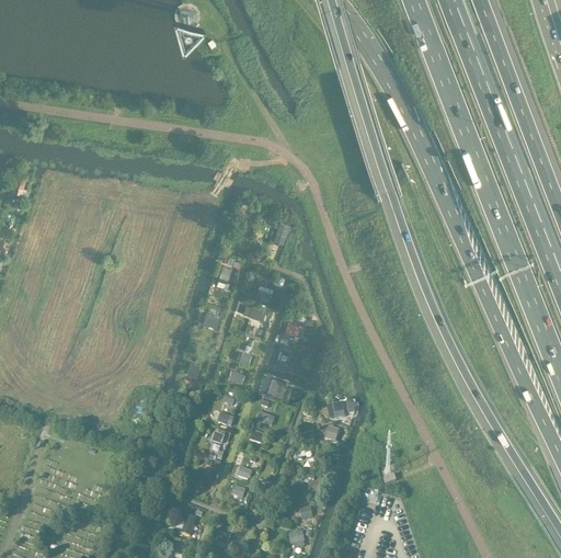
[(22,185),(26,173),(16,170),(13,182),(22,185)]
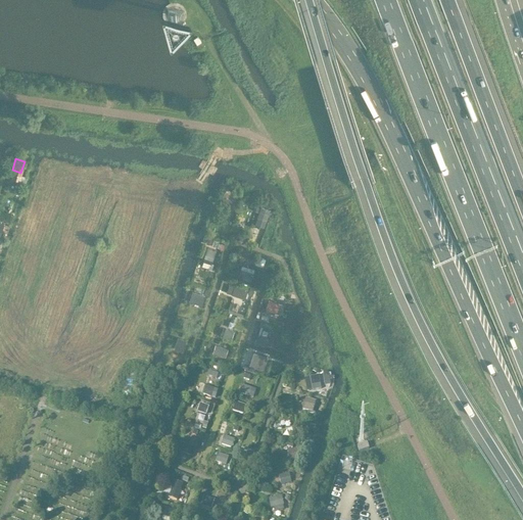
[(228,210),(232,198),(224,195),(220,207),(228,210)]
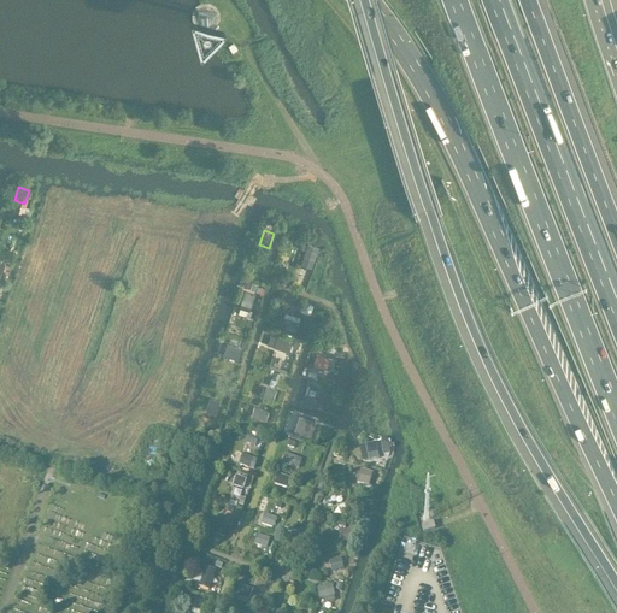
[(315,258),(319,243),(307,240),(303,255),(315,258)]
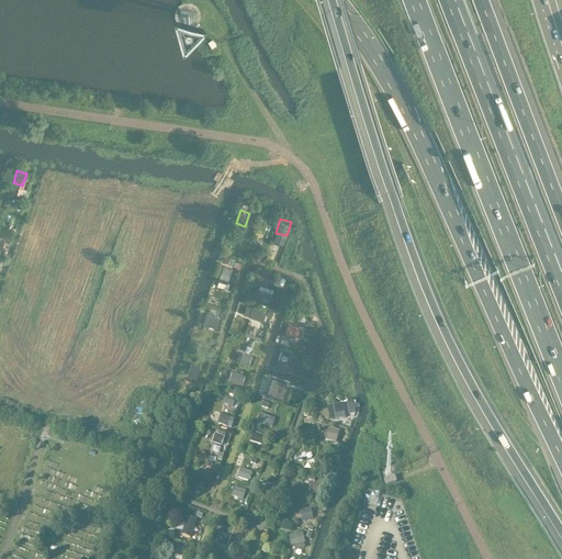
[(223,263),(218,277),(228,280),(233,266),(223,263)]
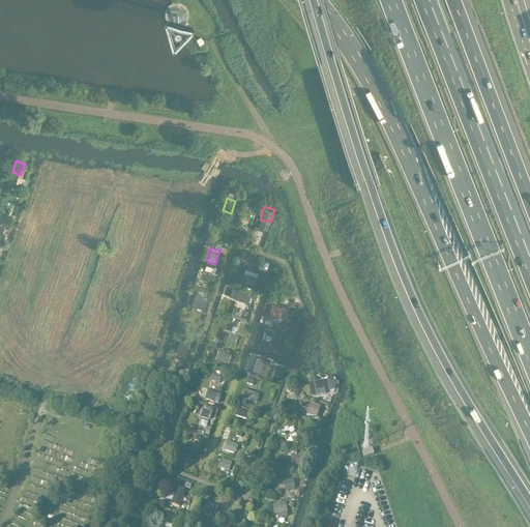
[(254,282),(257,273),(248,270),(245,280),(254,282)]
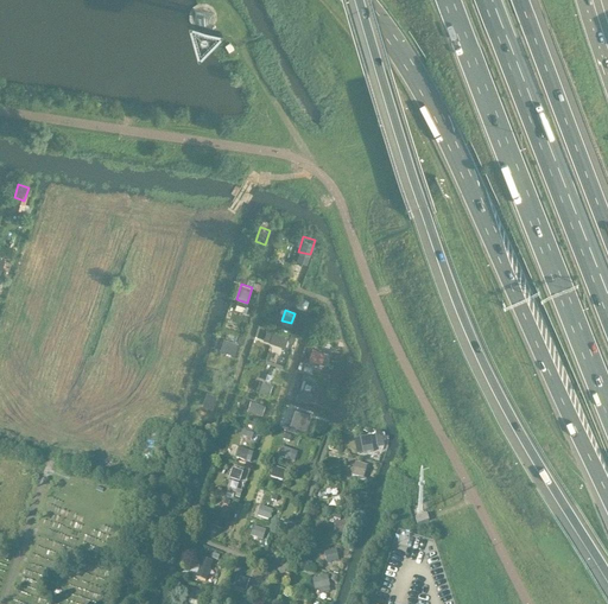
[(284,343),(287,334),(278,330),(274,339),(284,343)]
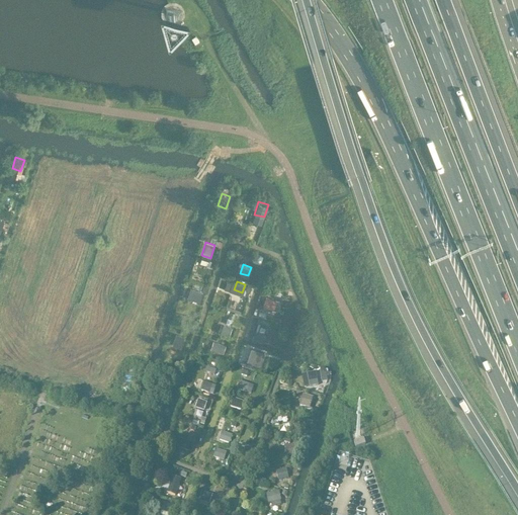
[(200,297),(202,290),(190,287),(188,293),(200,297)]
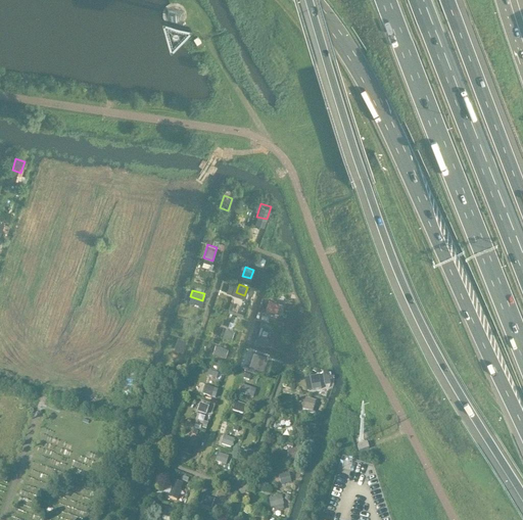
[(276,310),(279,299),(269,296),(266,306),(276,310)]
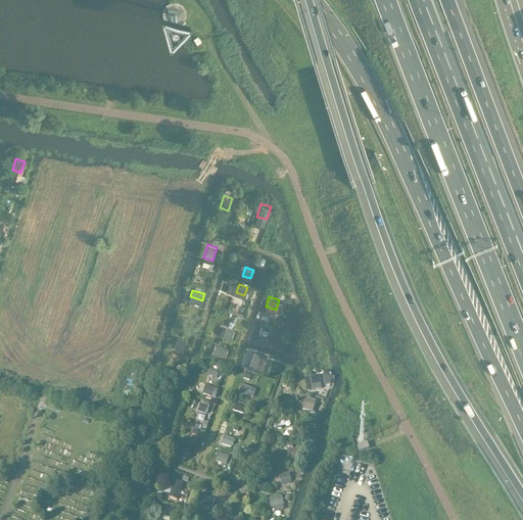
[(231,336),(234,328),(225,326),(223,334),(231,336)]
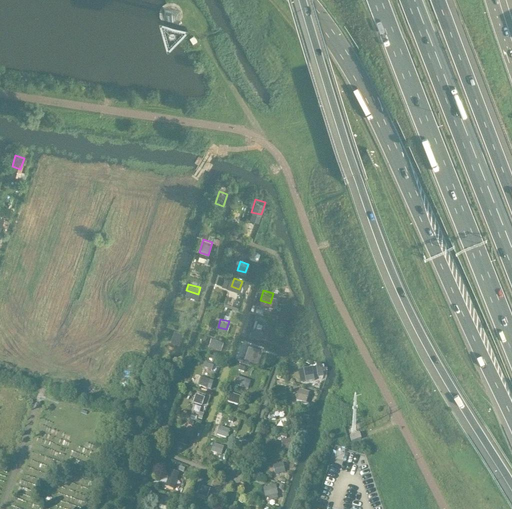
[(260,335),(263,328),(253,325),(251,332),(260,335)]
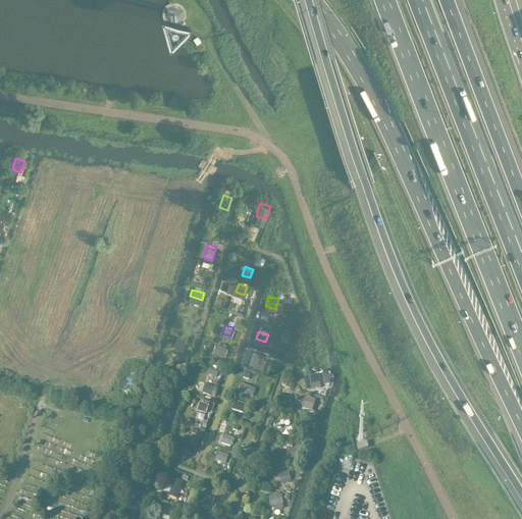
[(181,347),(186,335),(177,332),(173,345),(181,347)]
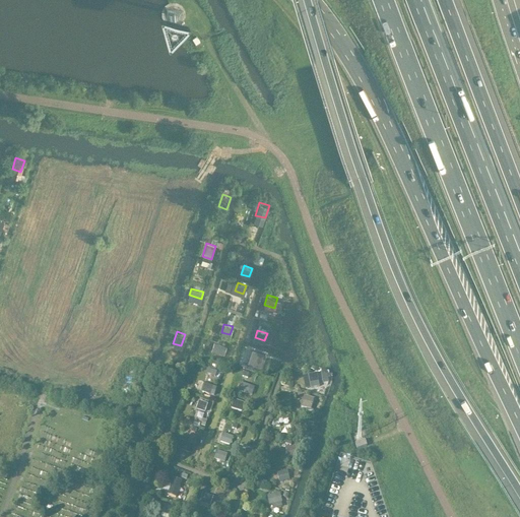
[(223,351),(226,343),(213,339),(211,347),(223,351)]
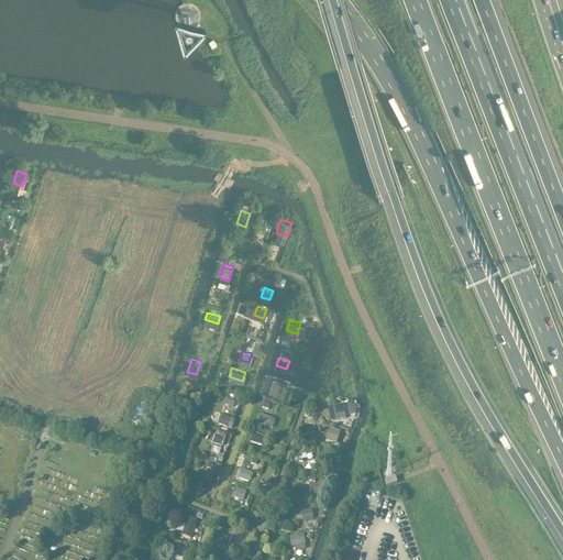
[(274,374),(268,388),(284,393),(289,380),(274,374)]
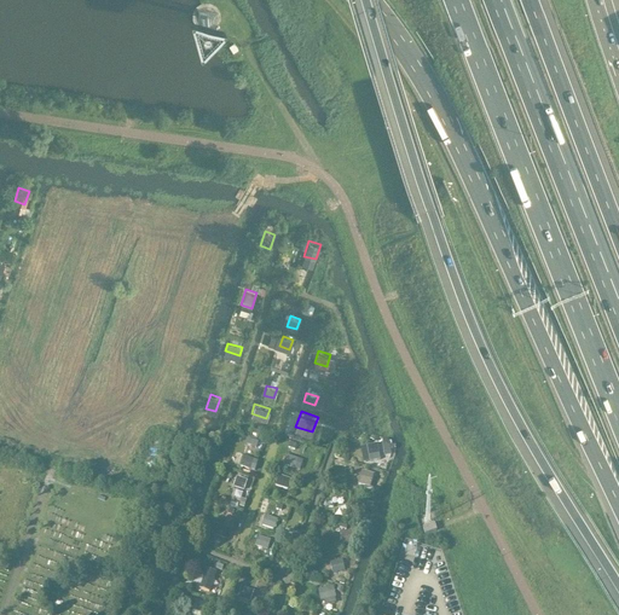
[(291,439),(288,447),(296,450),(300,441),(291,439)]
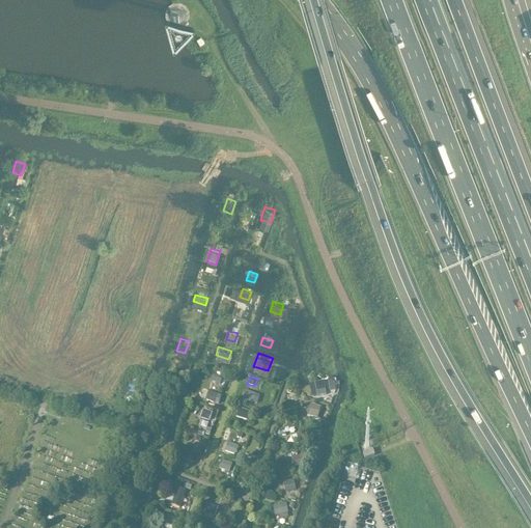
[(324,380),(314,382),(316,390),(326,388),(324,380)]
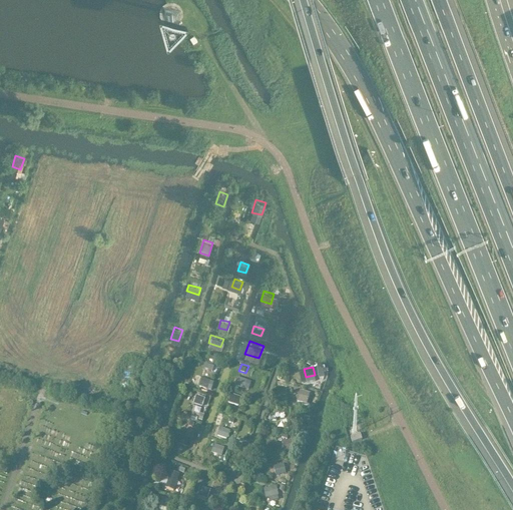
[(207,387),(210,379),(200,376),(198,384),(207,387)]
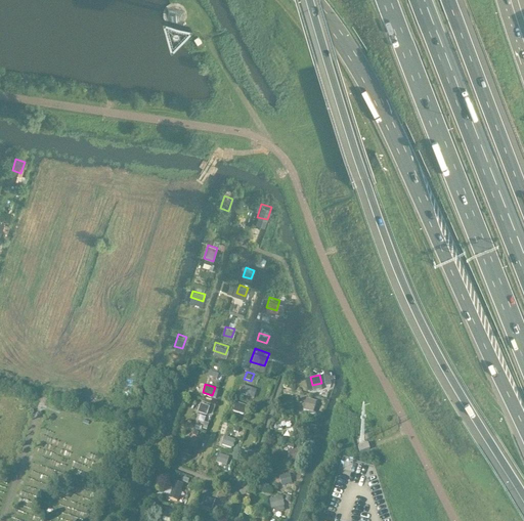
[(254,396),(257,388),(242,384),(239,391),(254,396)]
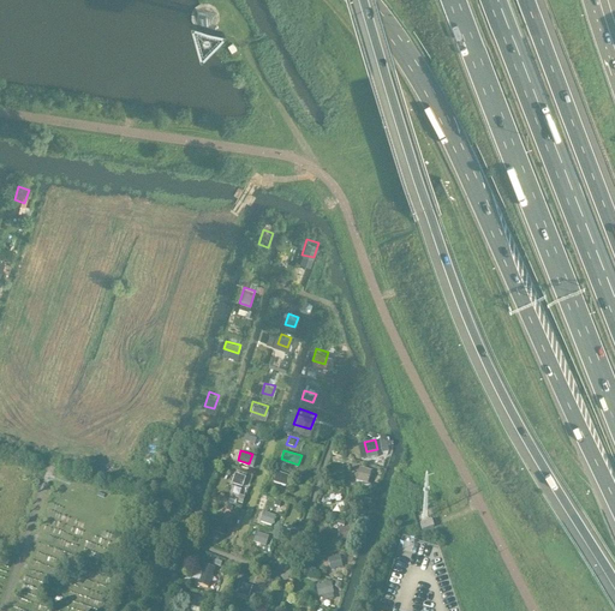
[(366,483),(371,468),(359,465),(356,479),(366,483)]
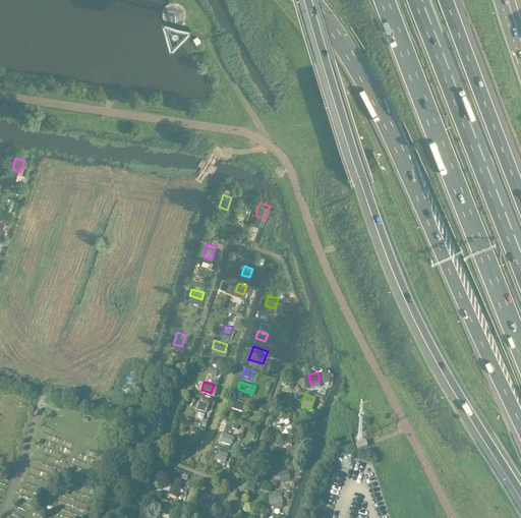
[(205,411),(208,402),(198,399),(195,408),(205,411)]
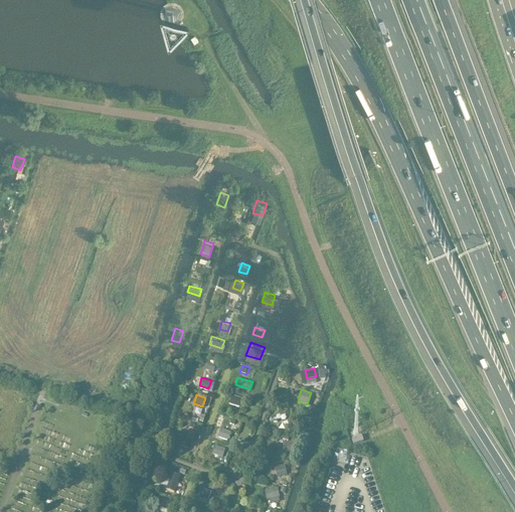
[(239,405),(241,397),(232,394),(229,401),(239,405)]
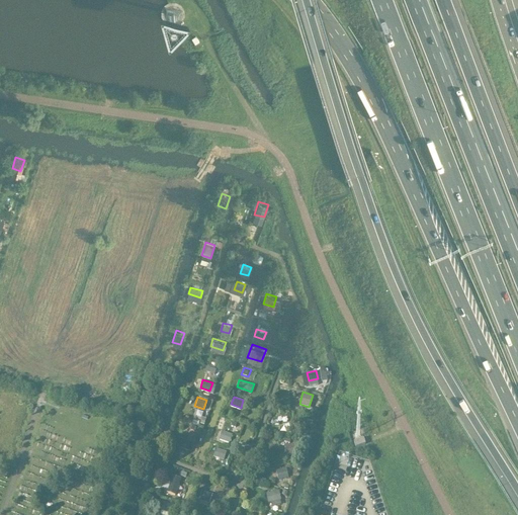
[(303,427),(300,417),(288,421),(290,430),(303,427)]
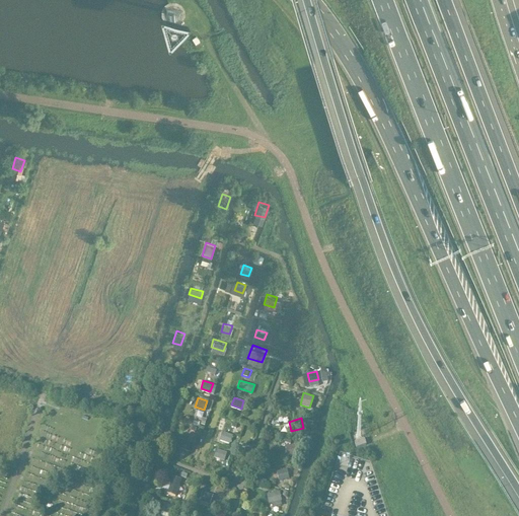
[(230,441),(232,433),(222,430),(219,438),(230,441)]
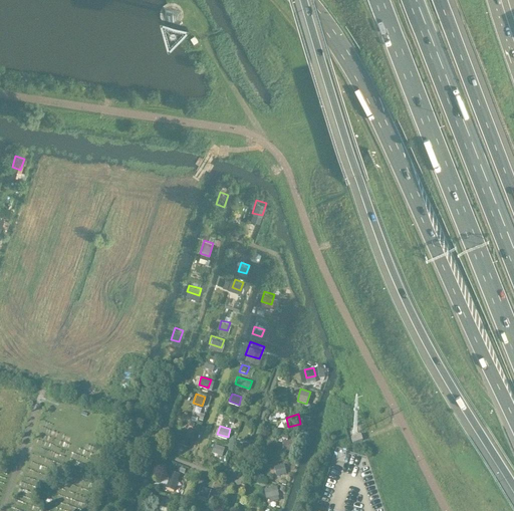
[(352,442),(362,439),(360,433),(351,436),(352,442)]
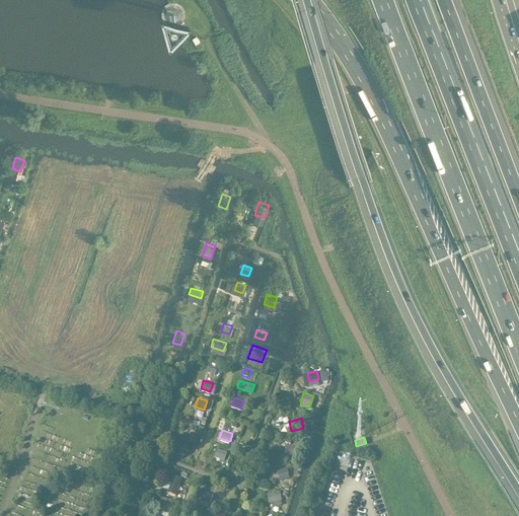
[(191,450),(194,441),(182,438),(180,446),(191,450)]
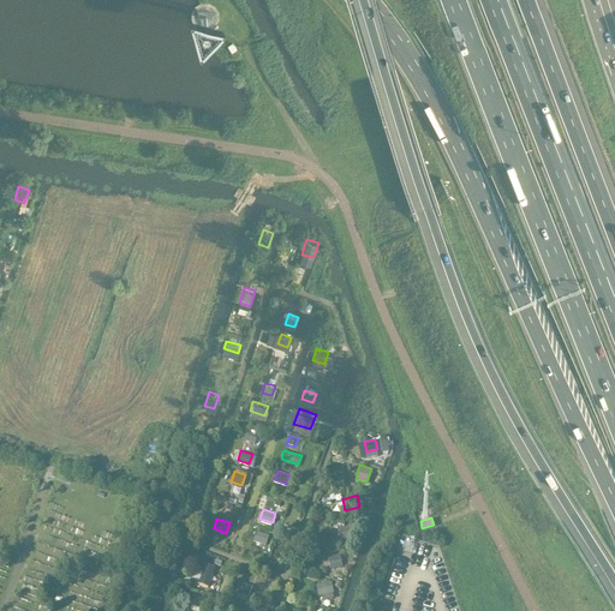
[(353,523),(340,527),(342,537),(356,534),(353,523)]
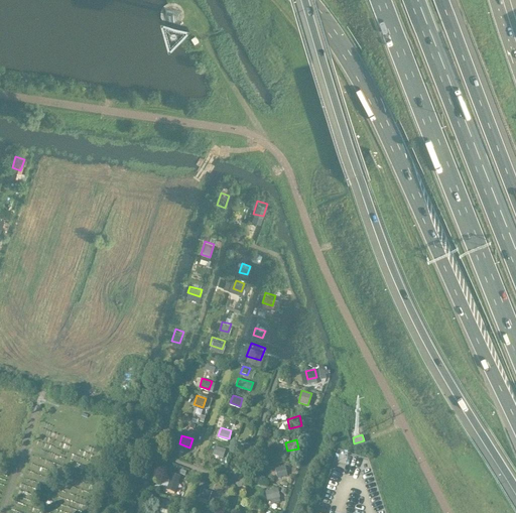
[(223,457),(226,447),(215,444),(213,454),(223,457)]
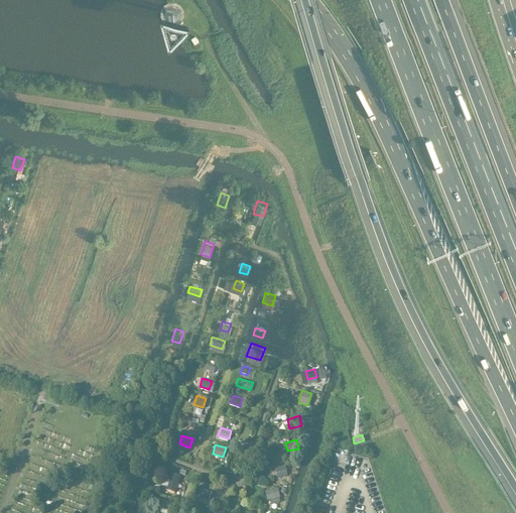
[(287,474),(284,465),(273,468),(276,477),(287,474)]
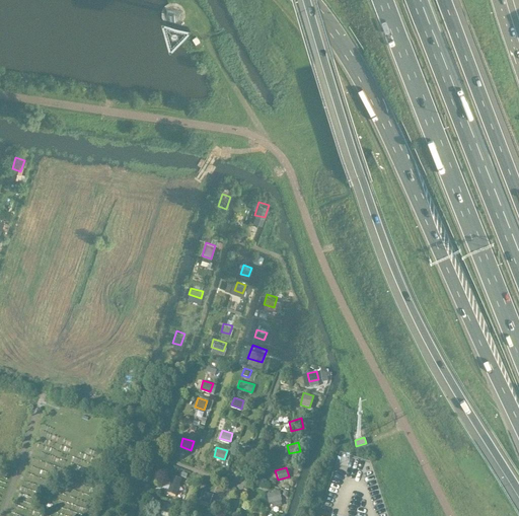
[(175,494),(177,486),(169,484),(167,492),(175,494)]
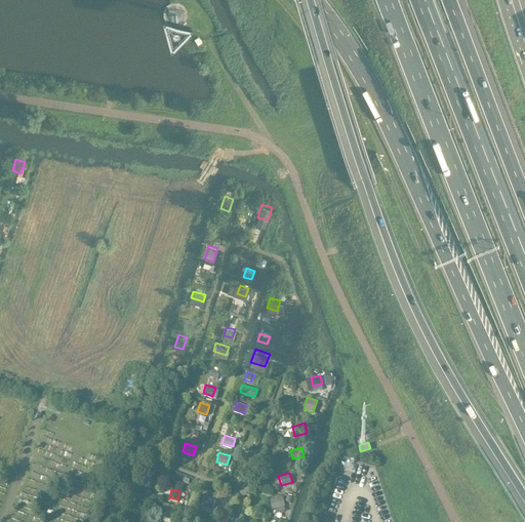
[(212,508),(215,498),(204,495),(202,505),(212,508)]
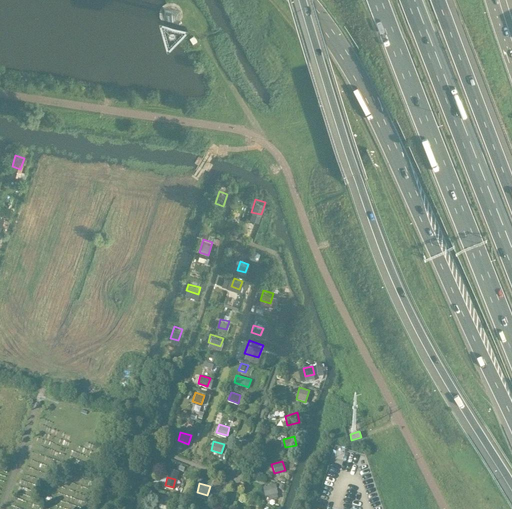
[(277,493),(275,483),(262,486),(264,495),(277,493)]
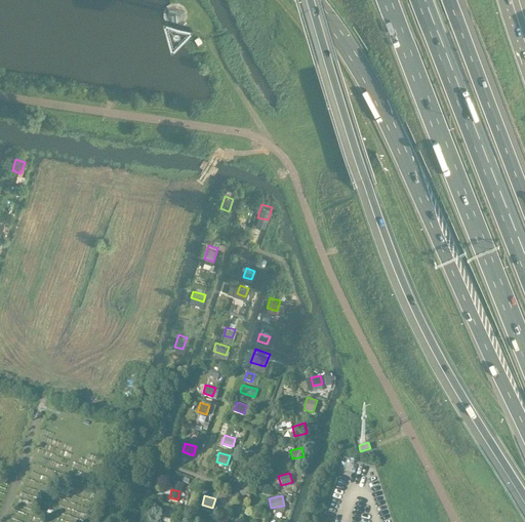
[(171,518),(174,510),(166,507),(163,516),(171,518)]
